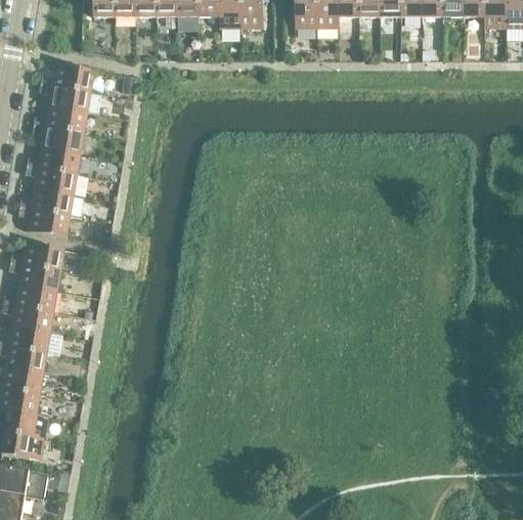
[(115,15),(114,0),(92,0),(92,15),(115,15)]
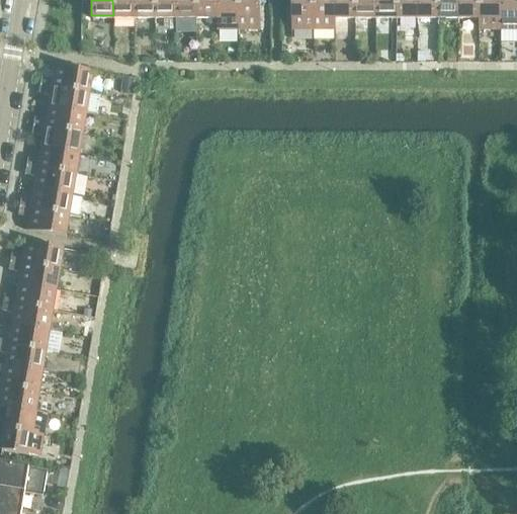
[(134,15),(134,0),(112,0),(113,15),(134,15)]
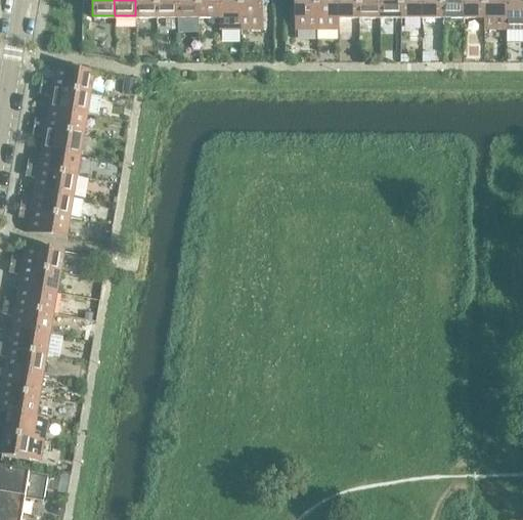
[(156,15),(156,0),(135,0),(135,15),(156,15)]
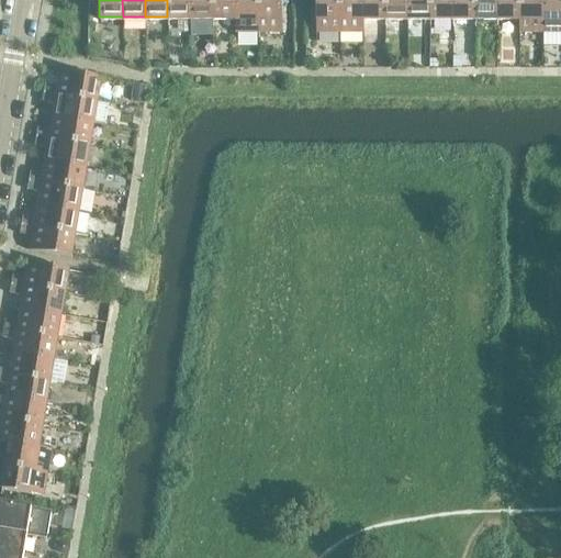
[(190,17),(189,0),(167,0),(167,17),(190,17)]
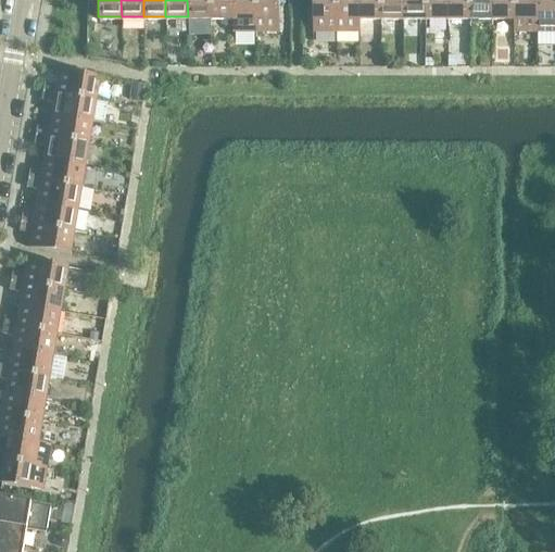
[(210,16),(210,0),(187,0),(188,16),(210,16)]
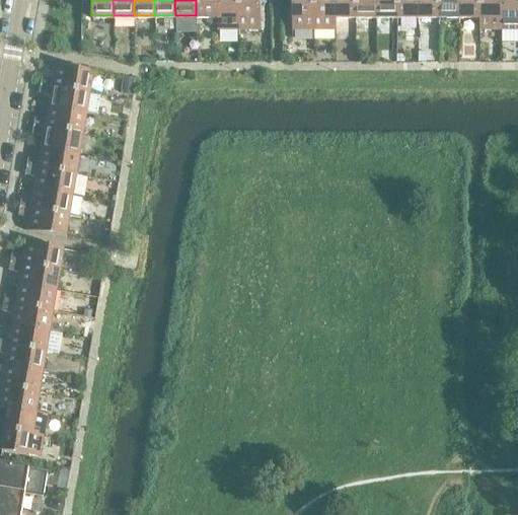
[(217,15),(217,0),(196,0),(196,15),(216,15),(217,15)]
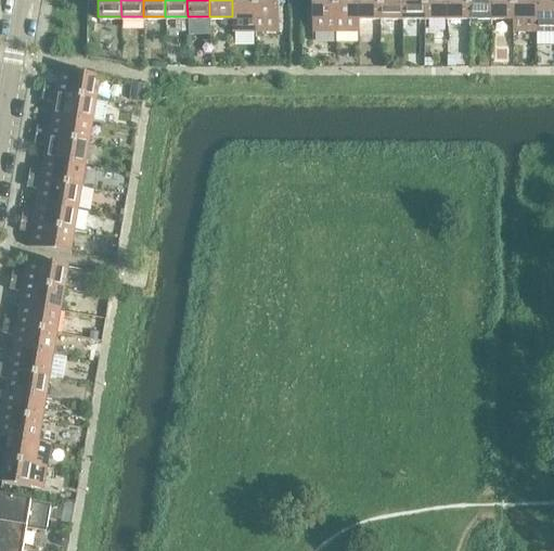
[(255,28),(254,0),(232,0),(232,16),(231,16),(231,28),(255,28)]
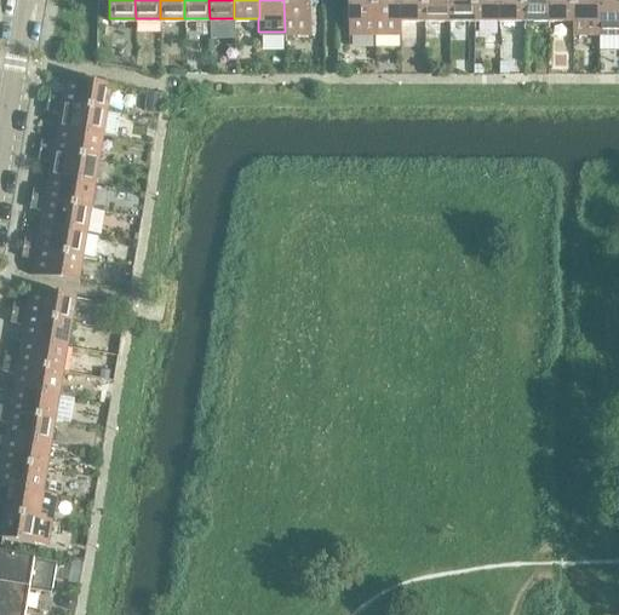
[(310,32),(310,0),(284,0),(285,32),(310,32)]
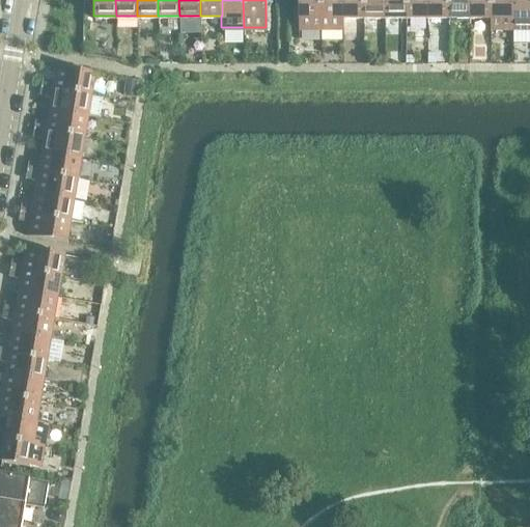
[(321,27),(319,0),(298,0),(298,27),(321,27)]
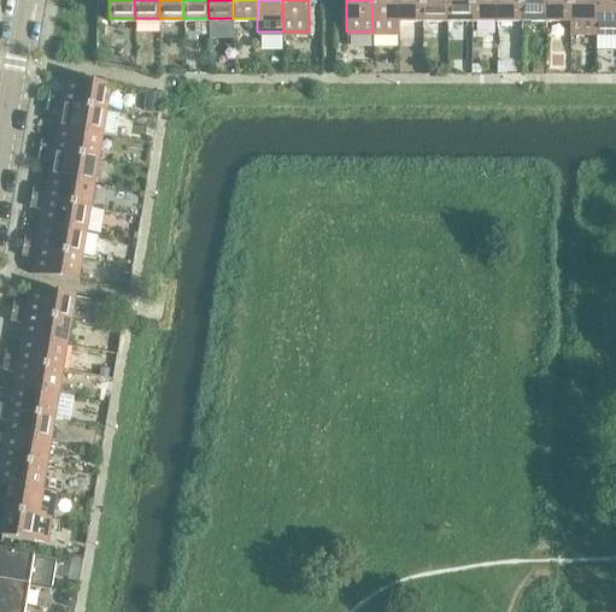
[(397,18),(397,0),(371,0),(373,31),(398,31),(398,18),(397,18)]
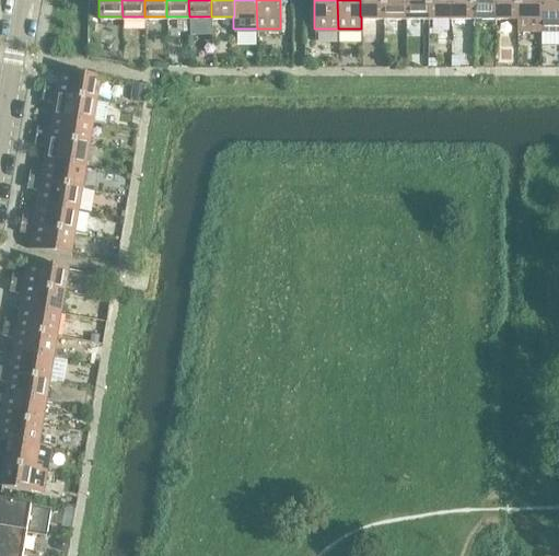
[(383,16),(383,0),(360,0),(360,16),(361,16),(383,16)]
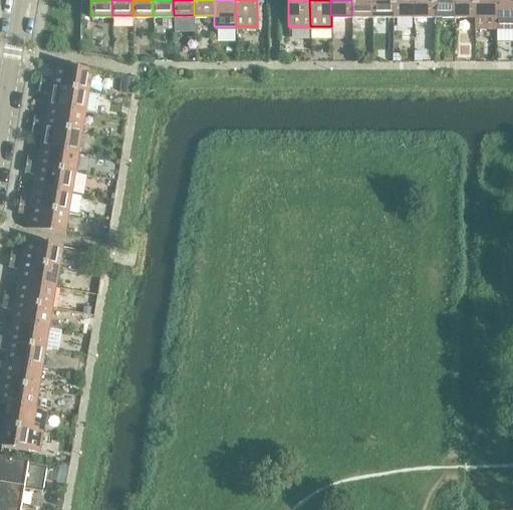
[(371,15),(371,0),(351,0),(351,15),(371,15)]
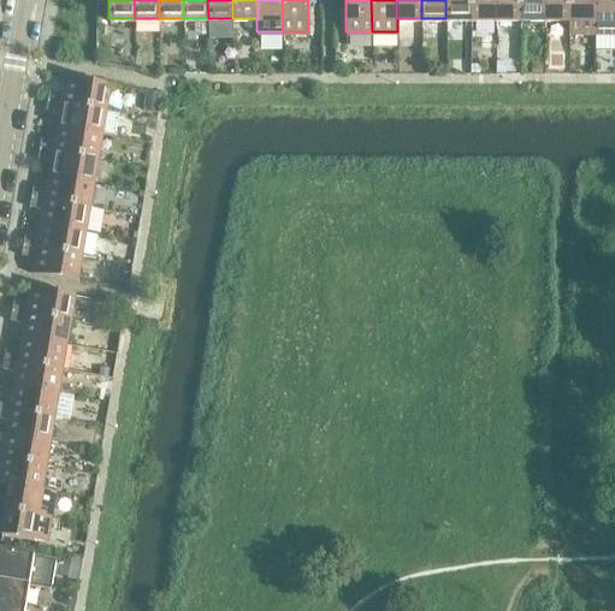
[(471,18),(469,0),(445,0),(445,18),(471,18)]
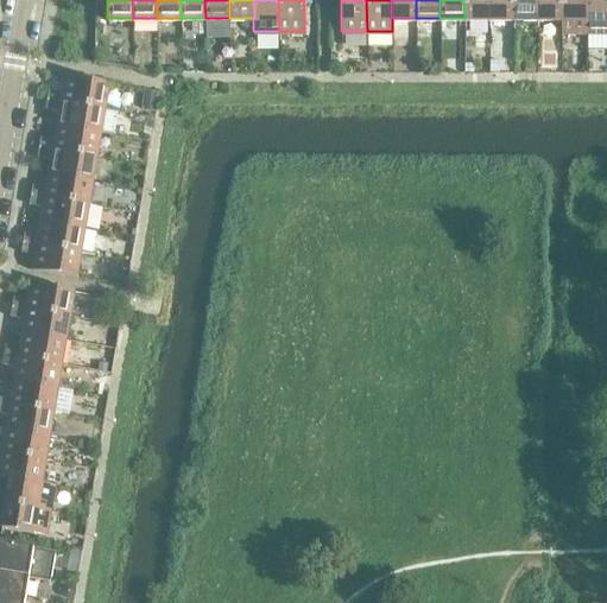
[(488,18),(488,0),(463,0),(465,18),(488,18)]
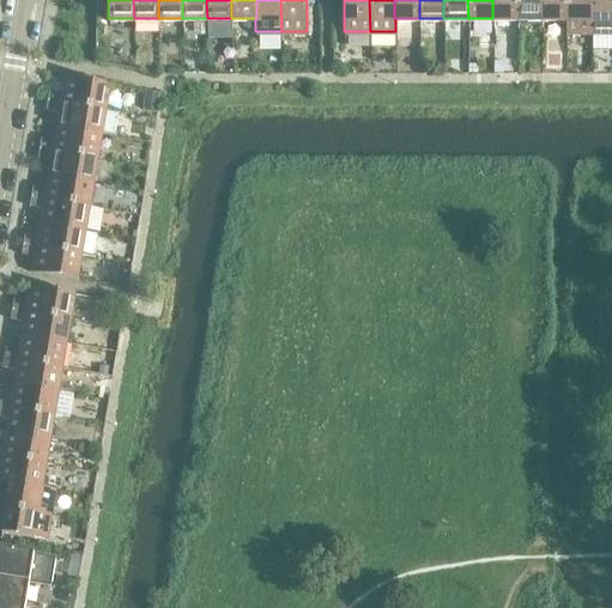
[(517,18),(516,0),(492,0),(492,18),(517,18)]
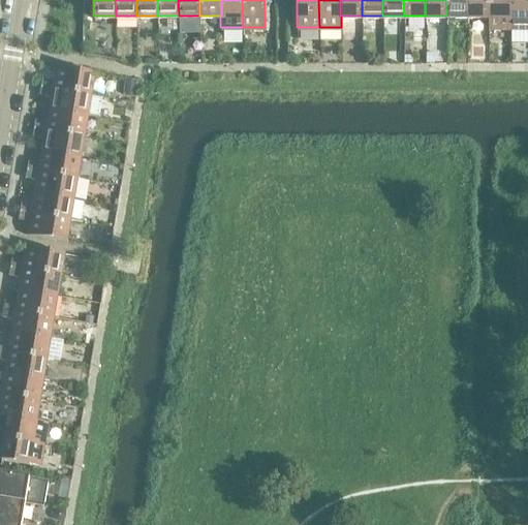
[(467,16),(467,0),(445,0),(446,16),(467,16)]
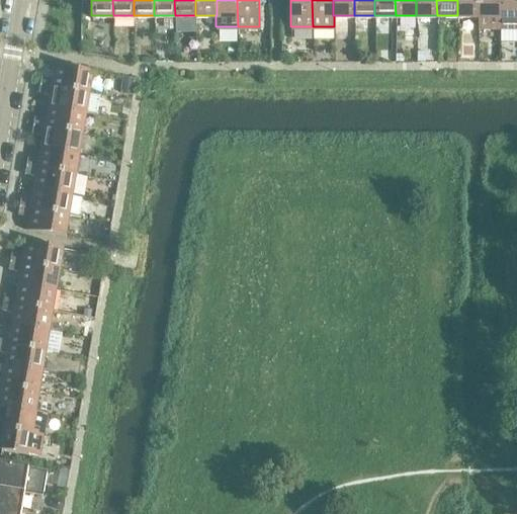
[(479,15),(478,0),(457,0),(457,15),(478,15),(479,15)]
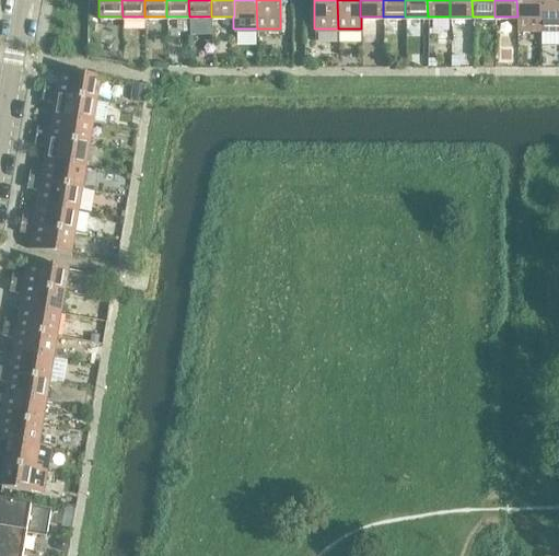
[(540,29),(539,0),(516,0),(517,16),(516,16),(516,29),(540,29)]
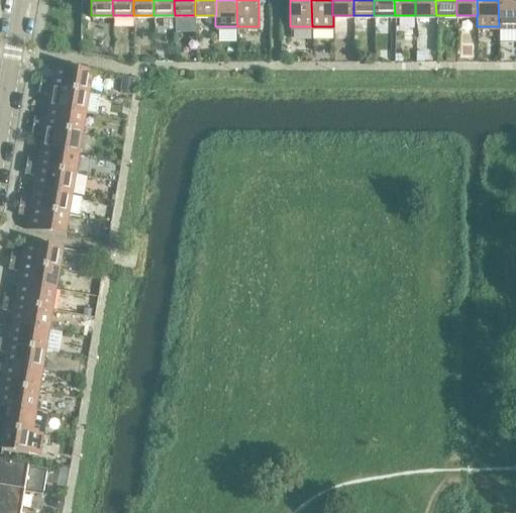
[(515,26),(515,0),(498,0),(499,26),(515,26)]
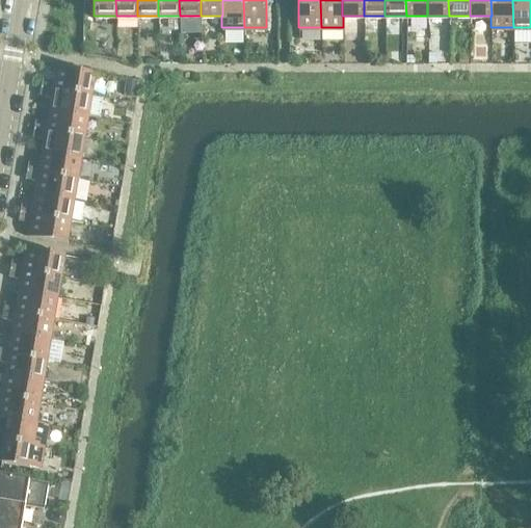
[(91,93),(96,71),(56,64),(54,75),(51,77),(42,76),(41,84),(91,93)]
